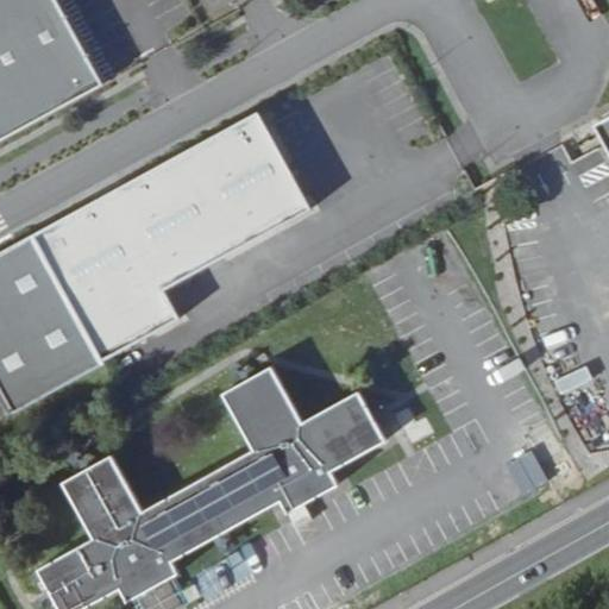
[(60,0),(0,0),(0,142),(106,83),(61,0),(60,0)]
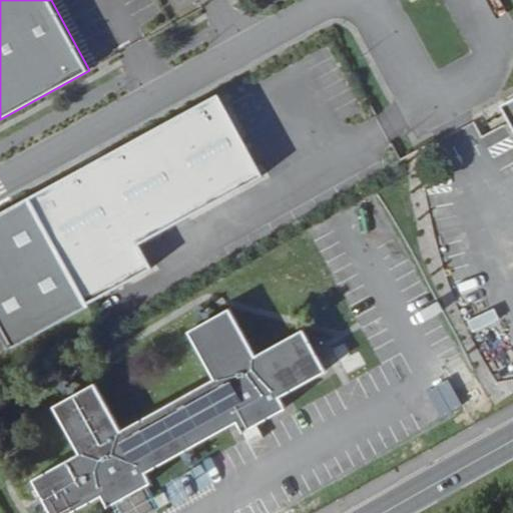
[(56,0),(51,0),(89,70),(94,68),(56,0)]
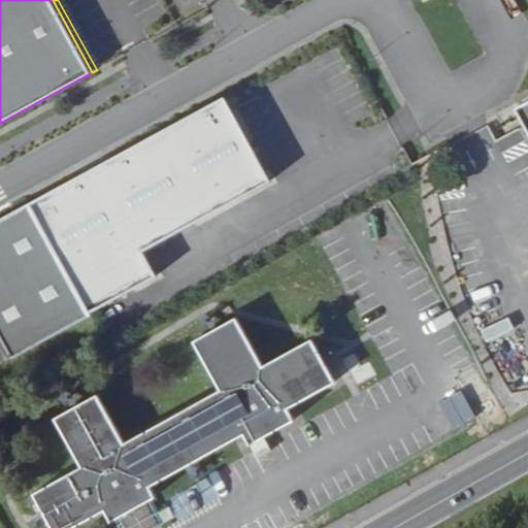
[(224,96),(29,202),(89,311),(156,275),(141,251),(270,180),(224,96)]
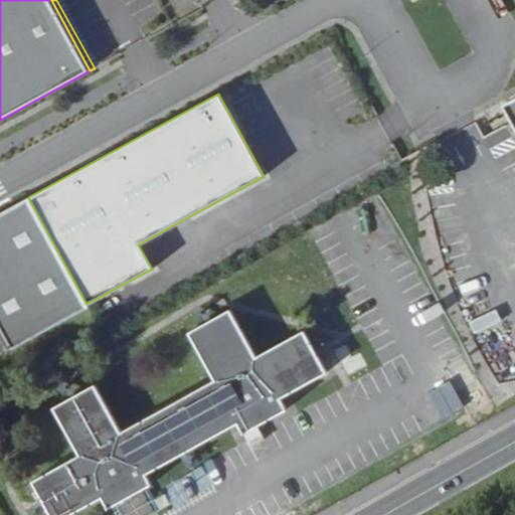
[(514,98),(503,105),(514,127),(514,98)]
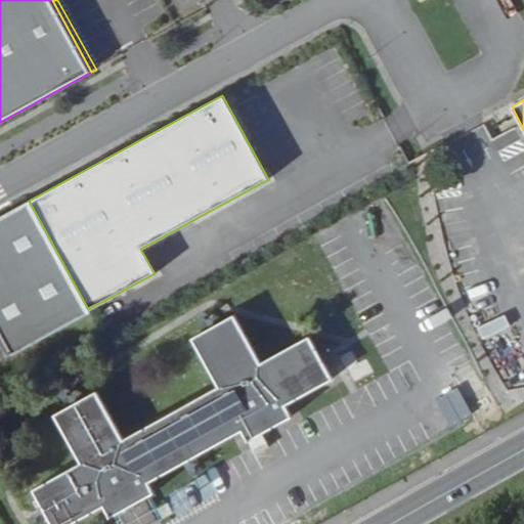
[(497,157),(520,154),(517,131),(493,134),(497,157)]
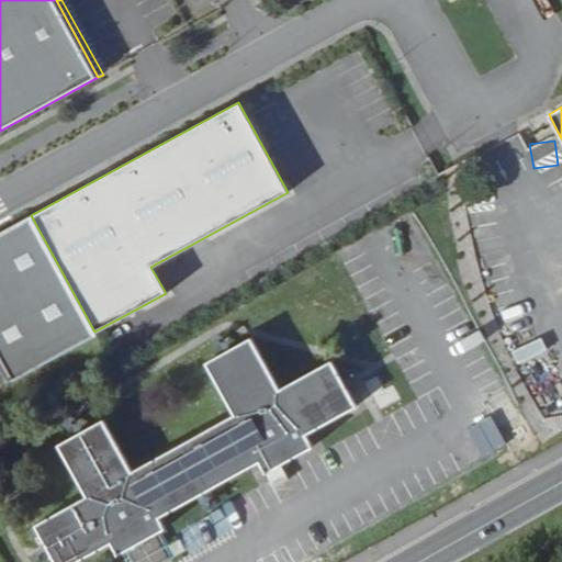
[(31,215),(0,232),(0,356),(14,381),(97,335),(94,332),(31,215)]
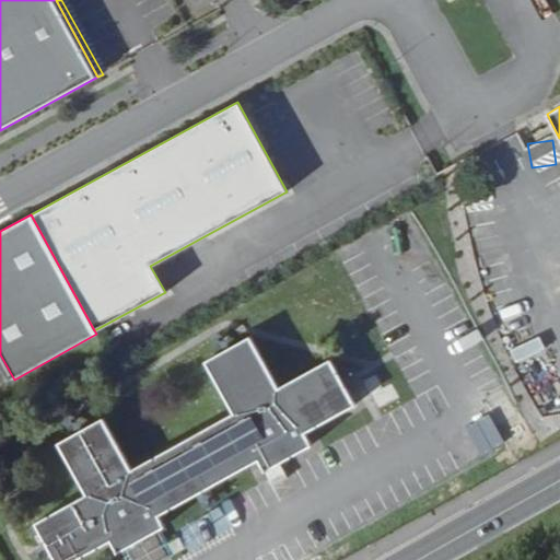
[(106,559),(107,559),(150,537),(155,534),(150,522),(243,471),(248,483),(298,457),(291,445),(345,412),(318,368),(266,396),(238,345),(187,372),(216,423),(123,475),(95,423),(43,453),(71,503),(18,533),(32,559),(79,559),(96,551),(98,550),(103,559),(106,559)]
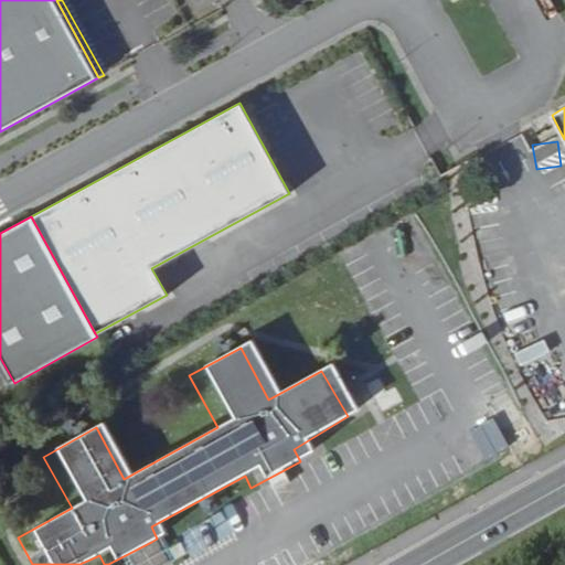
[(386,374),(364,383),(376,413),(398,405),(386,374)]
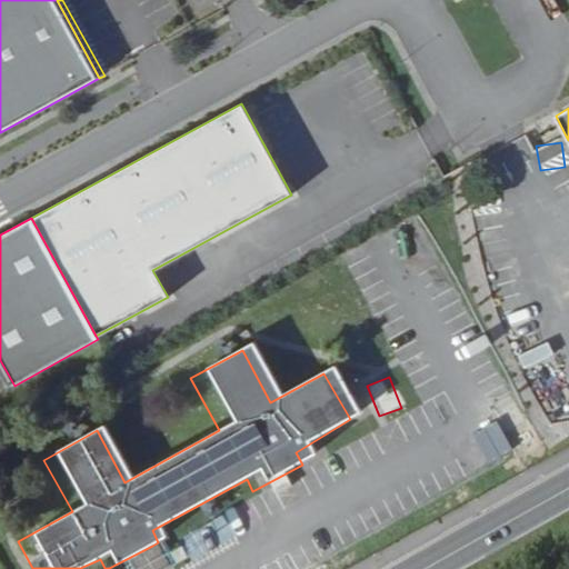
[(166,568),(152,546),(109,568),(166,568)]
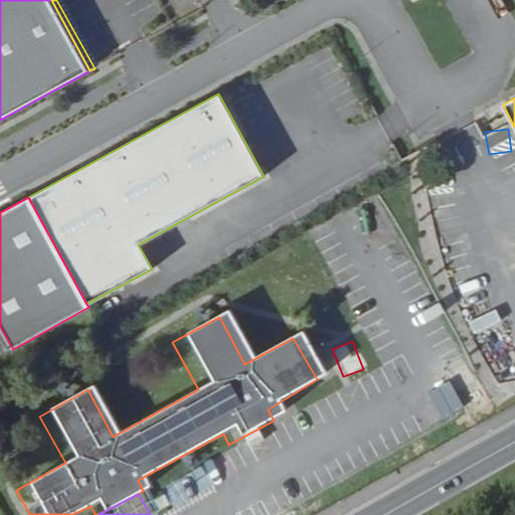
All buildings are outlined.
